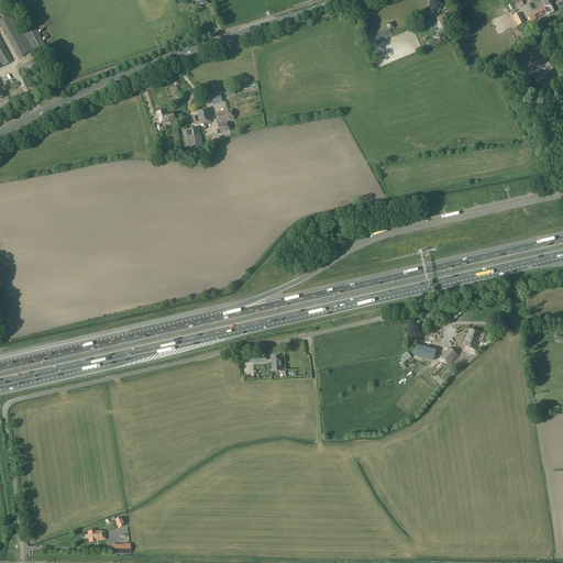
[(528,18),(527,19),(528,22),(530,21),(530,22),(537,20),(536,19),(545,13),(547,15),(555,11),(554,8),(552,3),(550,0),(542,0),(545,7),(532,13),(533,14),(528,17),(528,18)]
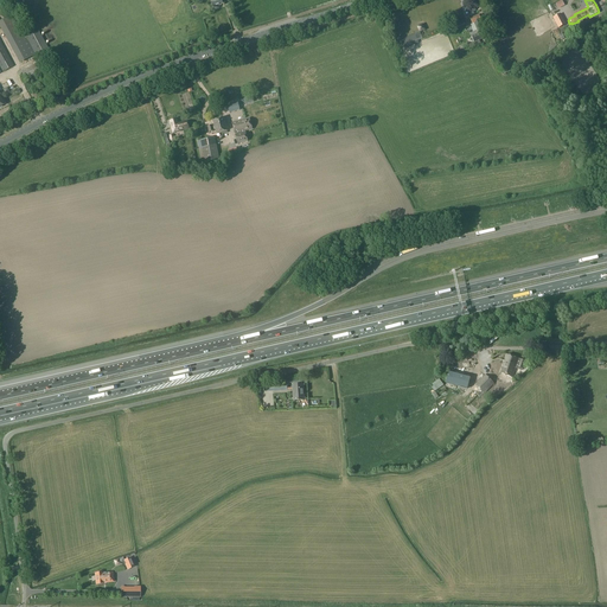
[(553,18),(558,29),(566,24),(561,14),(553,18)]
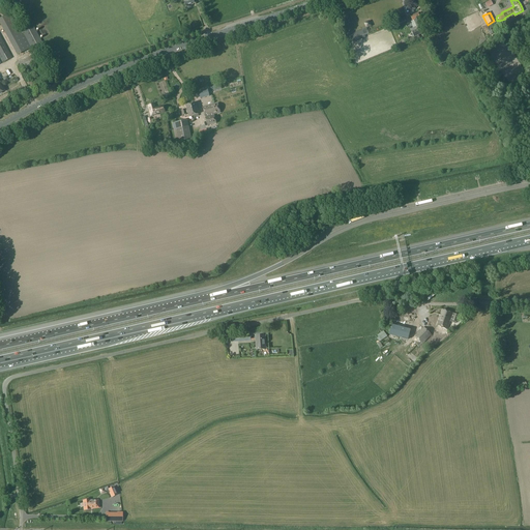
[(193,30),(198,22),(192,19),(193,16),(188,13),(186,18),(189,19),(185,26),(193,30)]
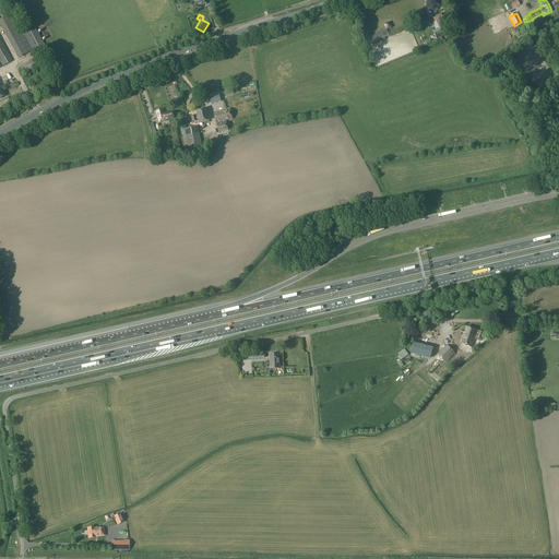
[(445,27),(442,20),(443,19),(441,14),(432,18),(435,22),(437,22),(440,30),(441,28),(442,31),(437,33),(437,34),(435,35),(437,39),(439,38),(448,35),(444,27),(445,27)]
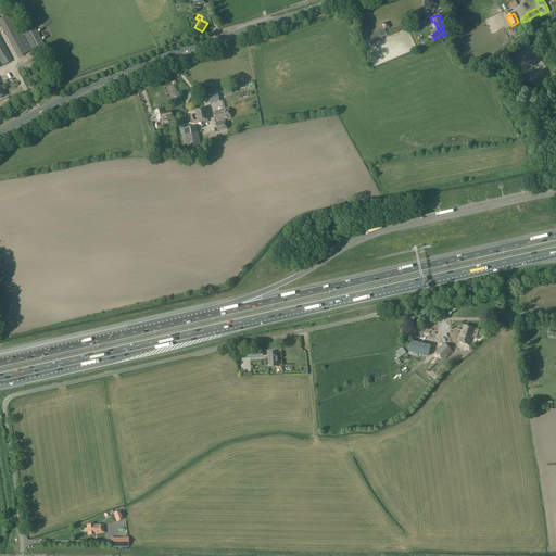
[(8,16),(0,20),(0,29),(16,60),(30,52),(19,29),(15,32),(8,16)]
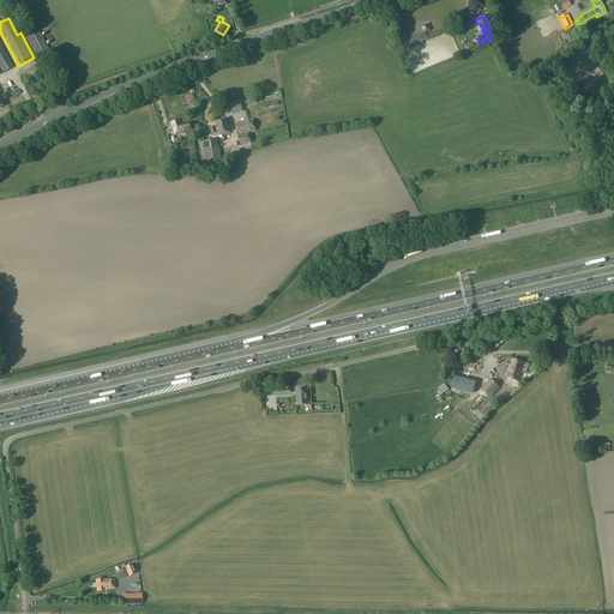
[(40,31),(26,38),(35,55),(48,48),(40,31)]
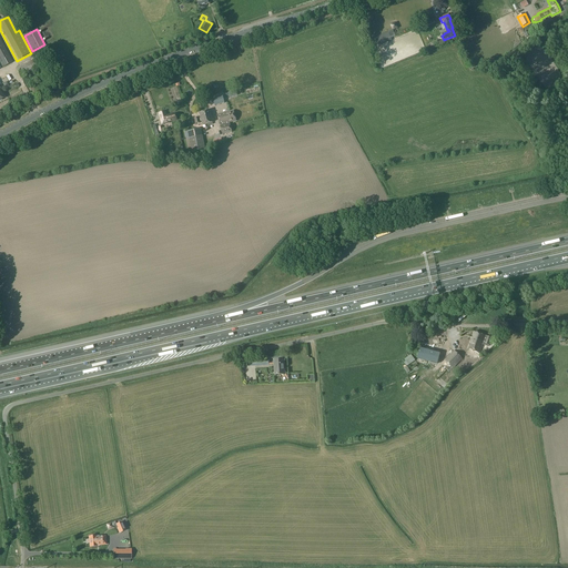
[(378,44),(391,39),(388,33),(375,38),(378,44)]
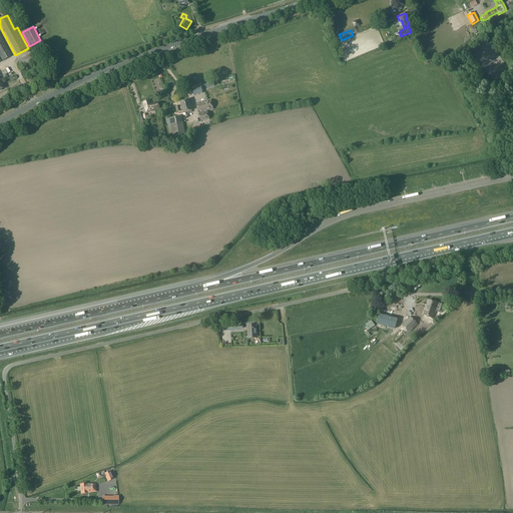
[(0,57),(2,61),(11,56),(0,34),(0,57)]
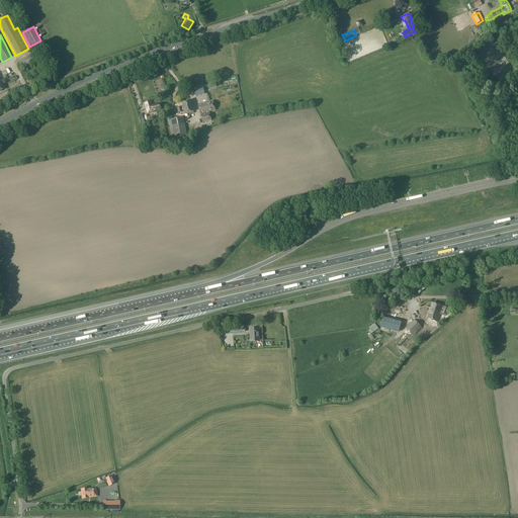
[(19,70),(34,62),(30,54),(15,62),(19,70)]
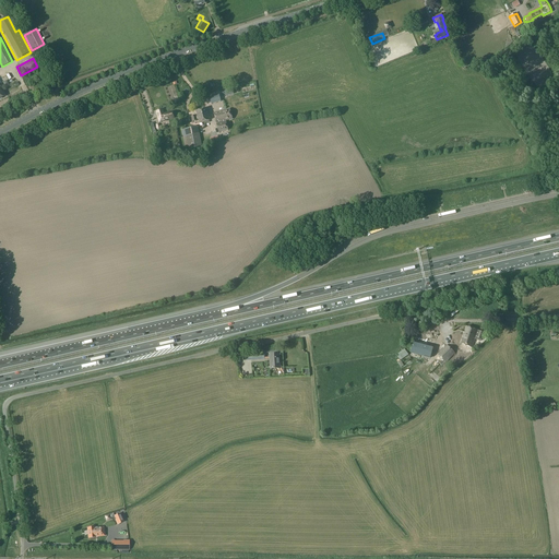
[(218,93),(209,95),(211,104),(221,102),(218,93)]
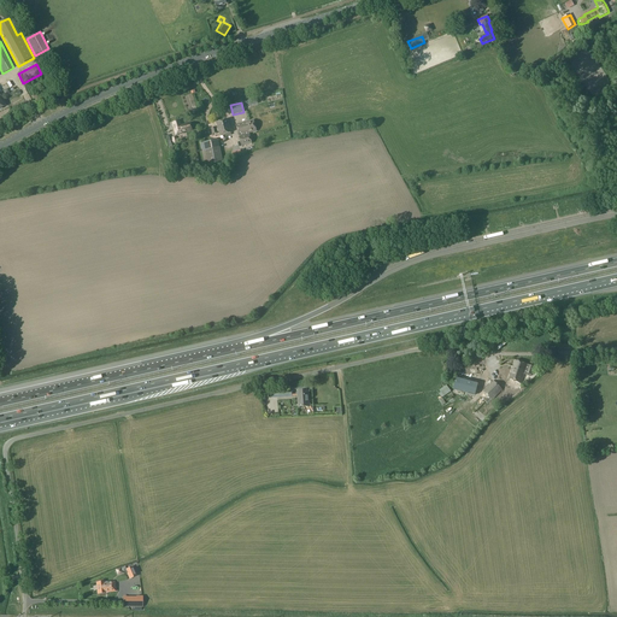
[(219,133),(221,136),(230,133),(227,121),(217,123),(218,127),(211,129),(212,135),(219,133)]
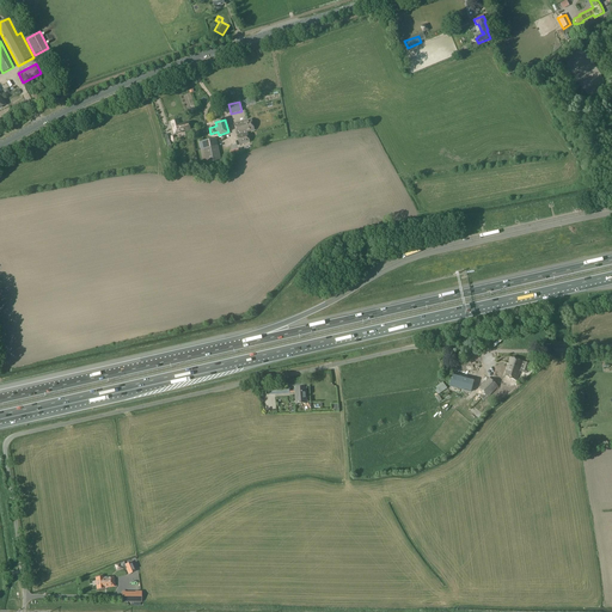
[(238,123),(234,124),(237,134),(238,134),(246,132),(255,130),(251,120),(238,123)]
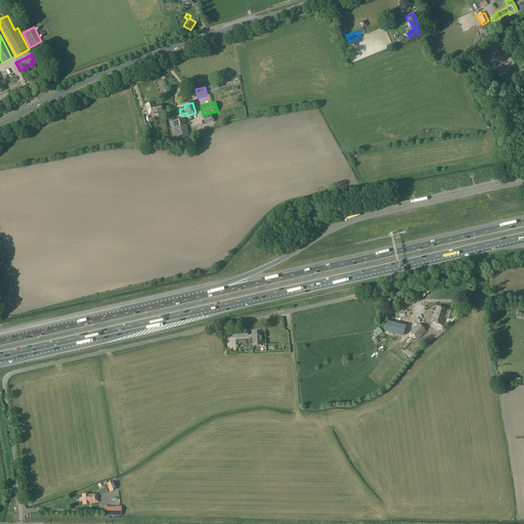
[(154,107),(153,103),(146,104),(149,115),(156,114),(156,113),(163,111),(161,105),(154,107)]
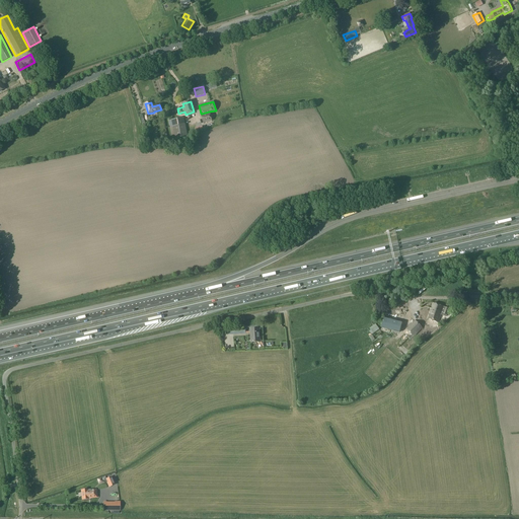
[(209,112),(202,114),(202,116),(203,123),(212,121),(209,112)]
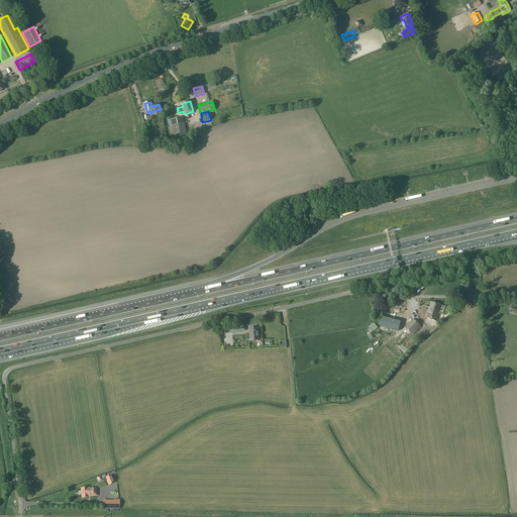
[(172,126),(184,124),(183,117),(171,119),(172,126)]
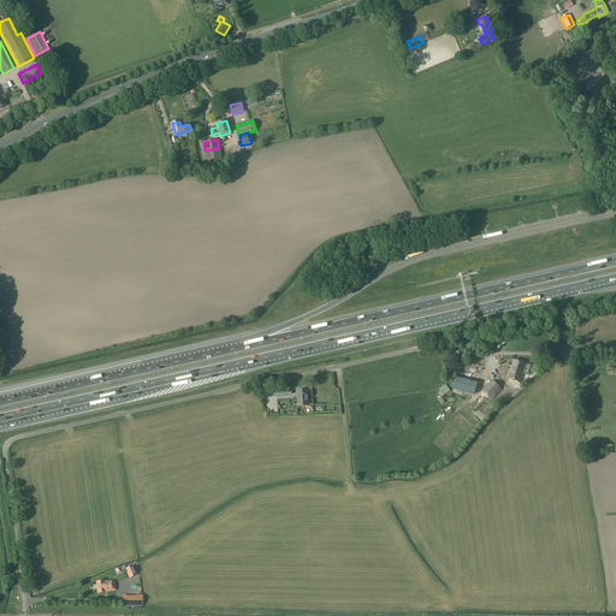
[(219,148),(205,150),(208,166),(223,163),(219,148)]
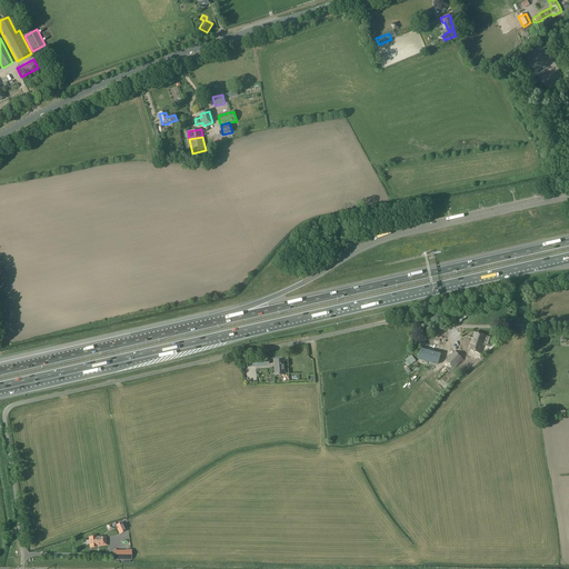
[(487,337),(475,332),(468,349),(480,353),(483,345),(489,347),(492,339),(488,337),(487,337)]
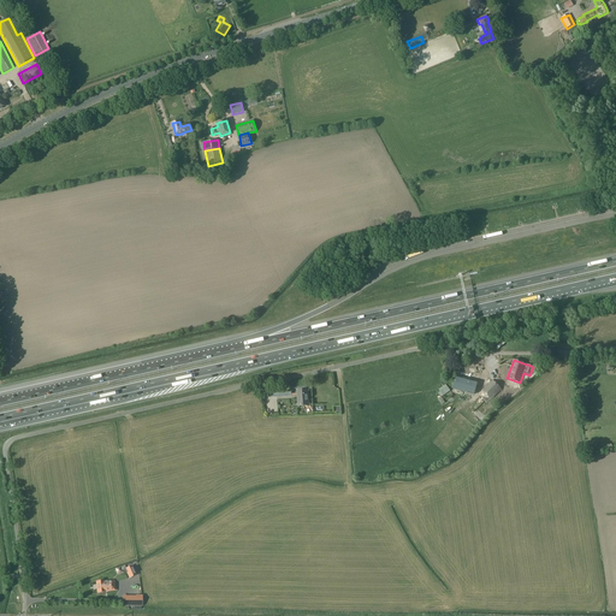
[(474,395),(478,383),(456,378),(452,389),(474,395)]
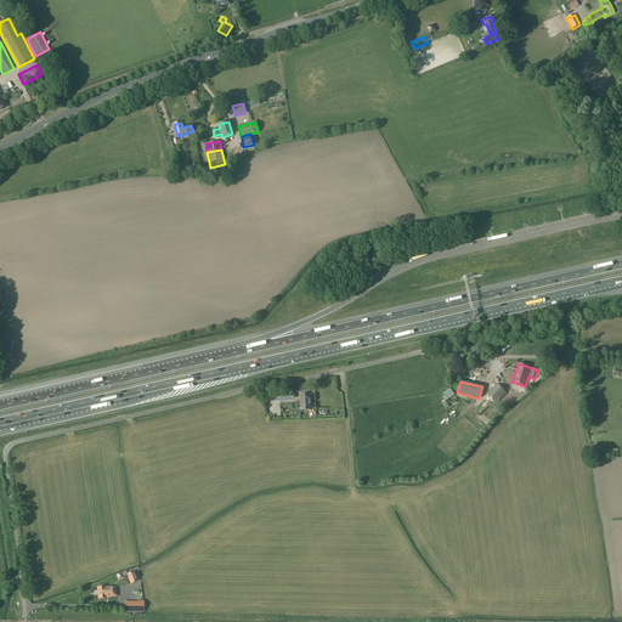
[(496,403),(507,393),(497,384),(486,395),(496,403)]
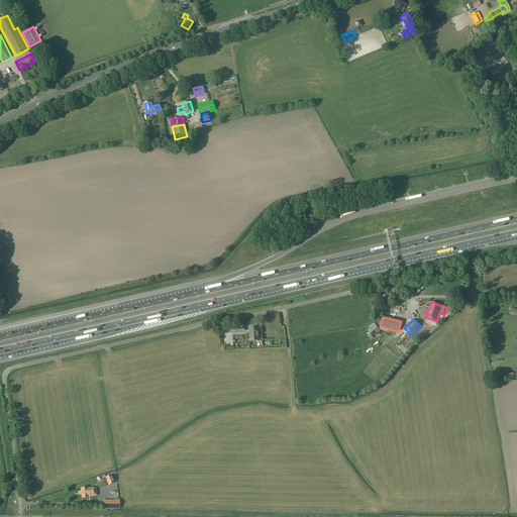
[(370,328),(368,330),(371,333),(378,328),(375,323),(374,323),(371,325),(368,327),(370,328)]
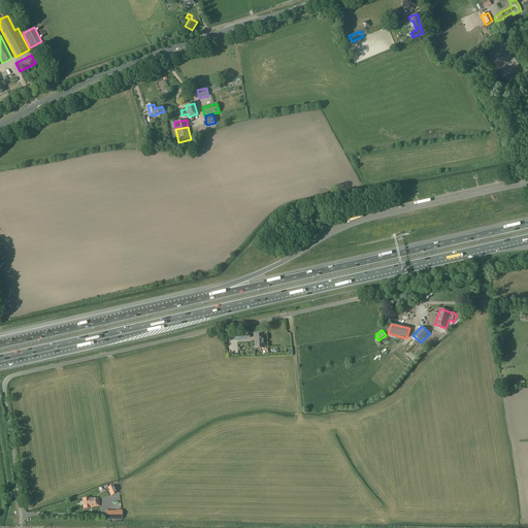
[(264,335),(255,335),(256,349),(264,348),(264,335)]
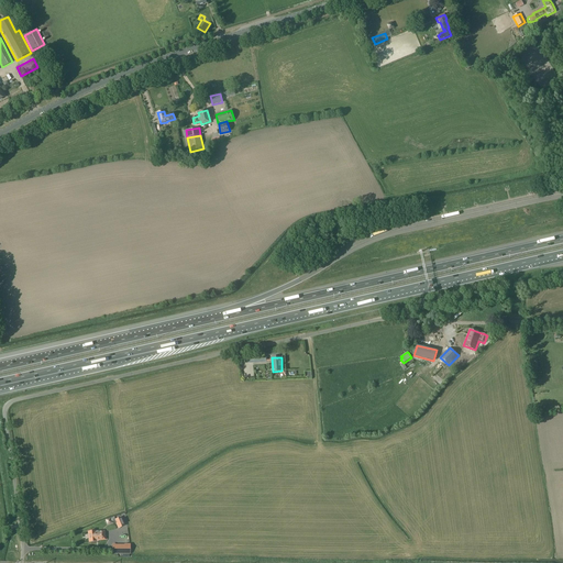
[(433,375),(429,378),(434,384),(439,381),(433,375)]
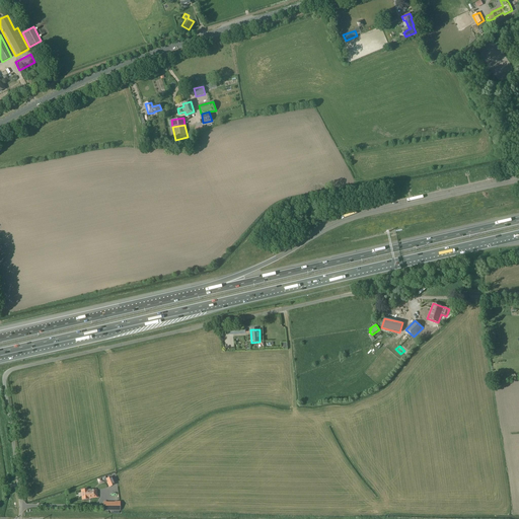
[(106,478),(103,479),(104,484),(106,483),(108,488),(115,485),(112,476),(106,478)]
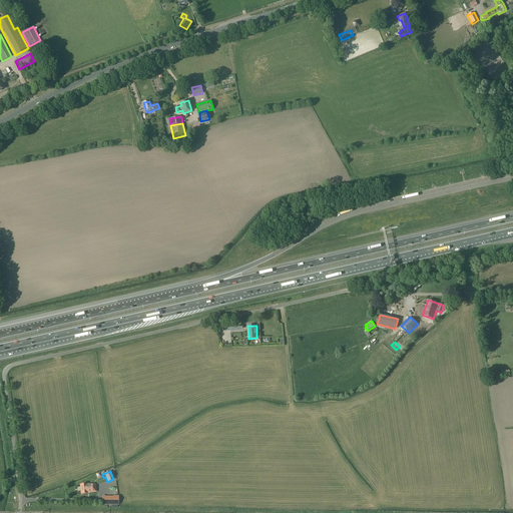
[(81,488),(80,488),(80,491),(81,491),(81,493),(87,493),(86,492),(89,491),(89,492),(95,491),(95,484),(86,485),(81,485),(81,488)]
